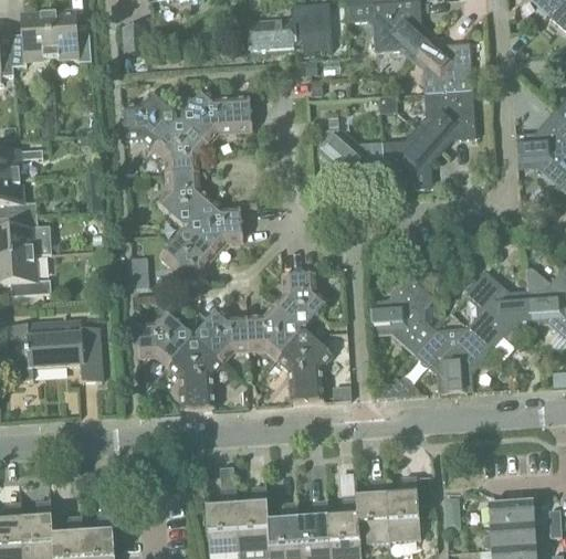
[(411,59),(435,32),(422,21),(420,0),(402,0),(348,3),(349,20),(367,19),(374,25),(376,50),(400,48),(411,59)]
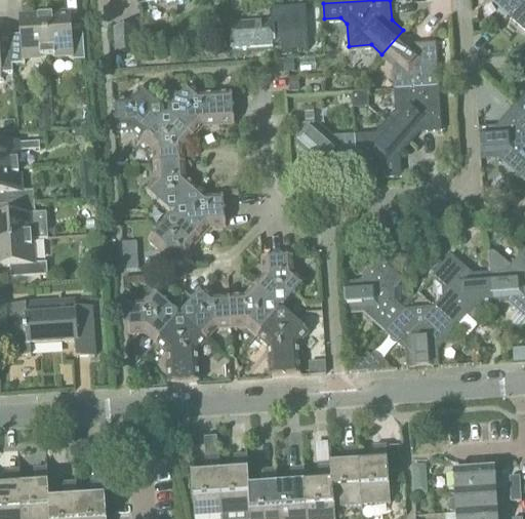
[(495,0),(510,13),(520,0),(495,0)]
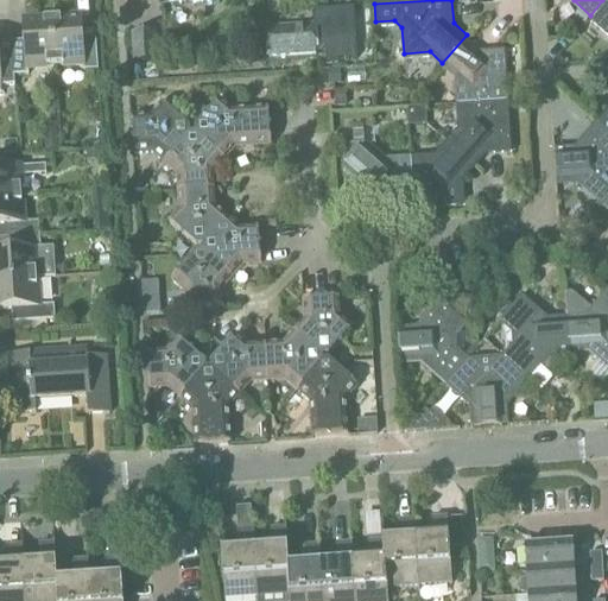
[(602,0),(590,16),(607,30),(607,0),(602,0)]
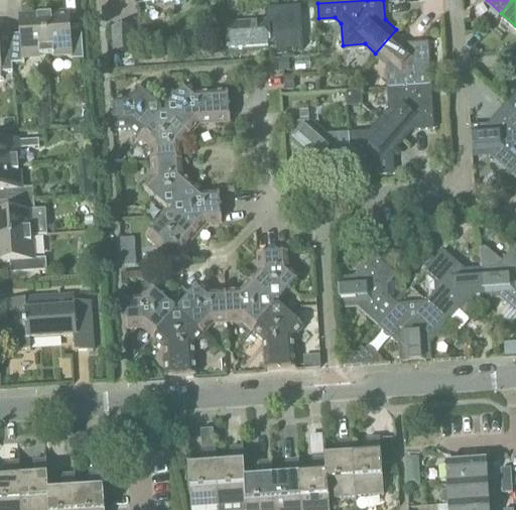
[(44,11),(47,51),(70,50),(70,55),(84,54),(82,26),(70,27),(69,10),(44,11)]
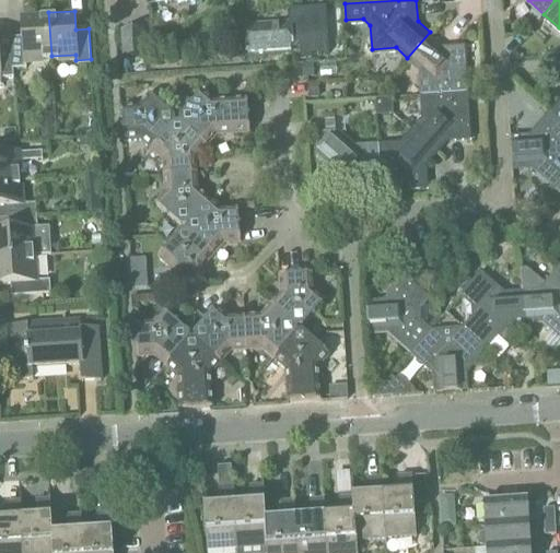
[(51,56),(48,12),(22,14),(23,35),(11,36),(13,66),(25,65),(25,58),(51,56)]
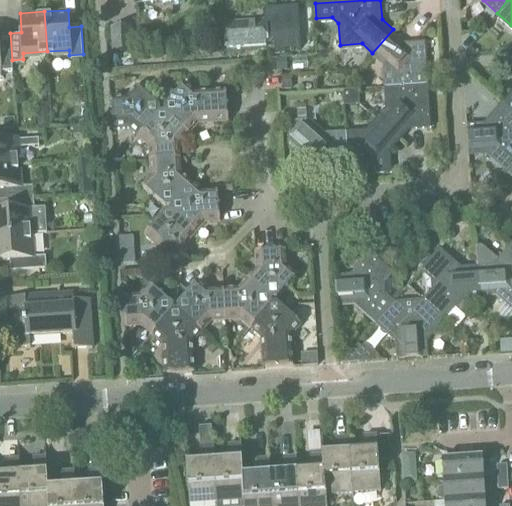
[(225,42),(268,40),(267,16),(224,18),(225,42)]
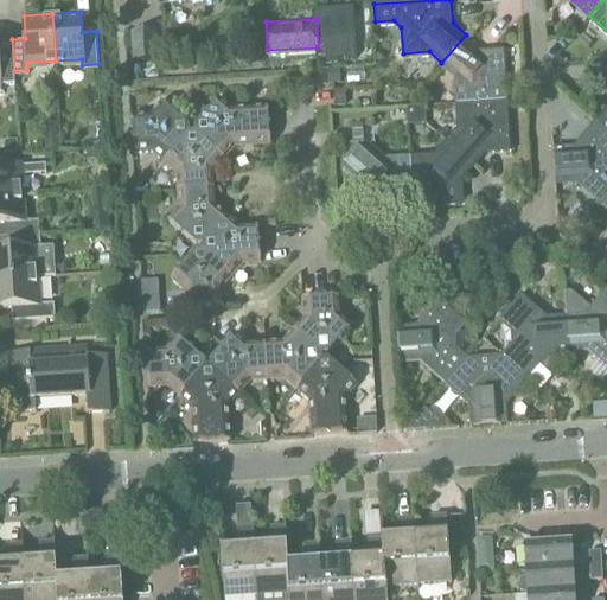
[(133,58),(155,57),(154,27),(132,29),(133,58)]
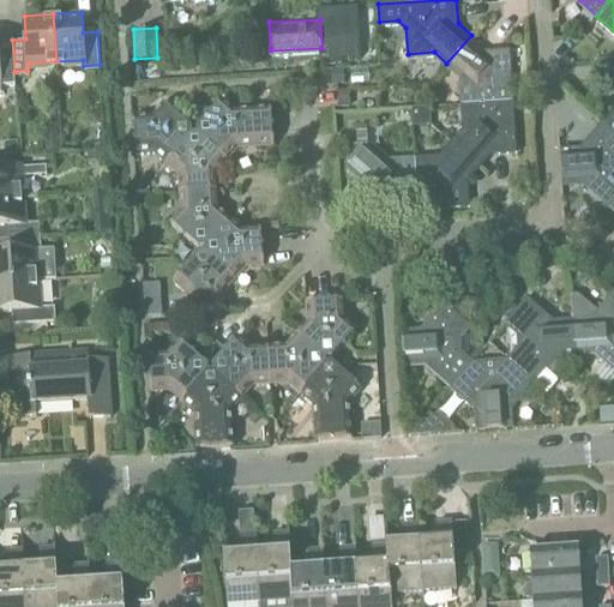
[(462,100),(513,96),(510,46),(486,47),(471,35),(446,64),(461,76),(462,100)]
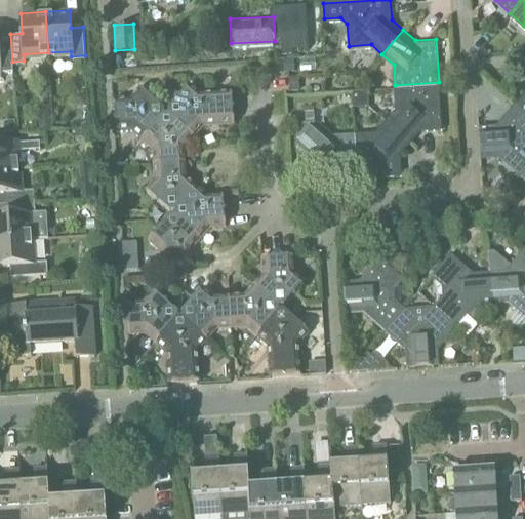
[(10,34),(0,34),(0,71),(13,70),(12,62),(10,34)]
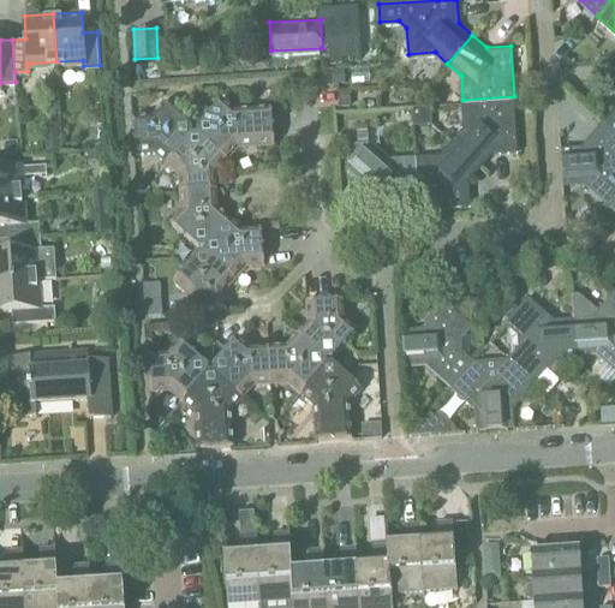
[(350,78),(375,77),(374,64),(348,65),(350,78)]
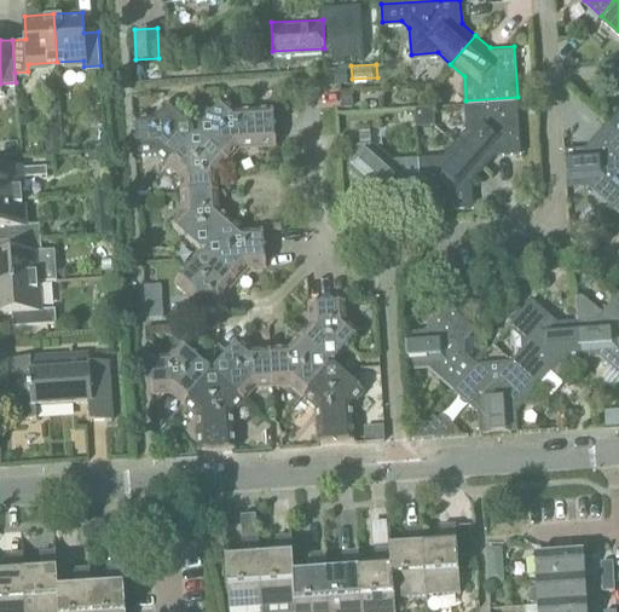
[(347,65),(335,67),(335,81),(336,81),(340,81),(347,81),(347,65)]
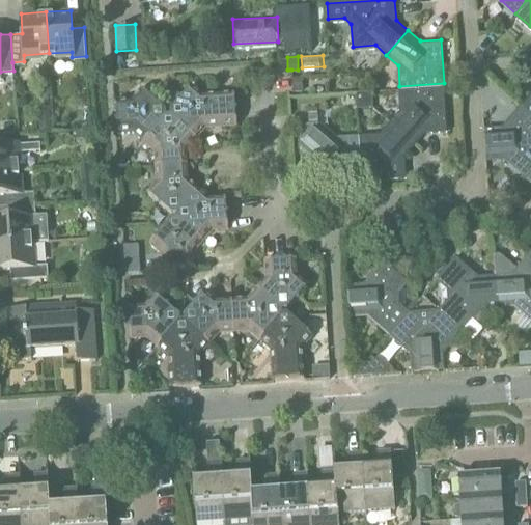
[(390,120),(415,141),(425,129),(447,128),(444,83),(399,86),(401,108),(390,120)]
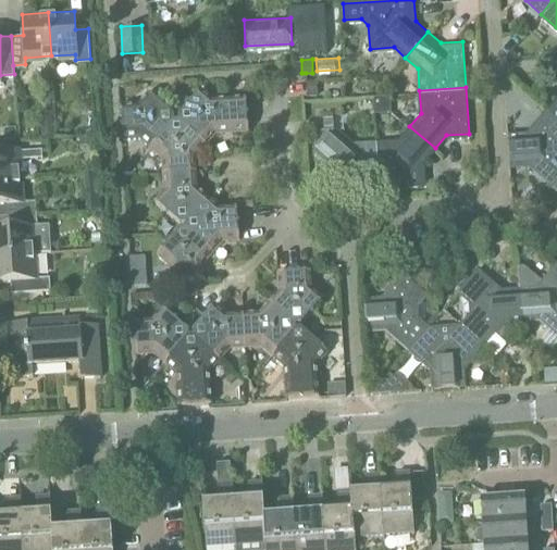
[(176,119),(206,142),(217,132),(248,129),(245,96),(214,98),(200,88),(176,114),(176,119)]
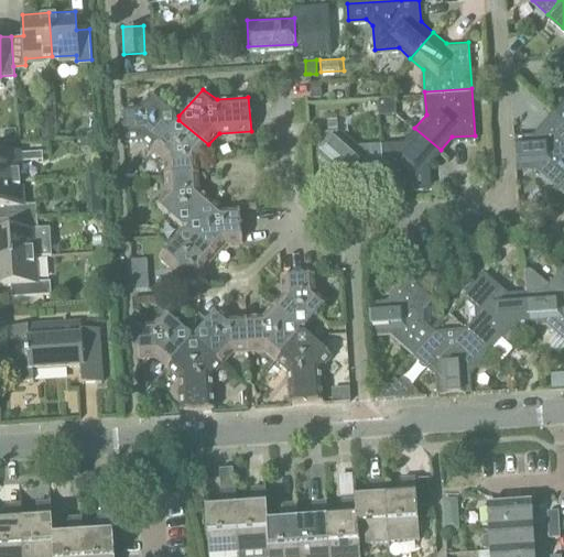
[(151,148),(175,120),(175,116),(148,93),(137,102),(122,104),(125,138),(139,137),(151,148)]
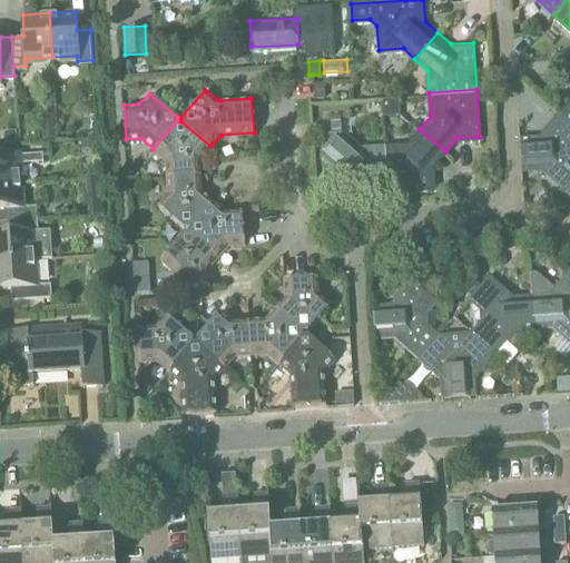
[(391,112),(390,96),(382,96),(382,112),(391,112)]
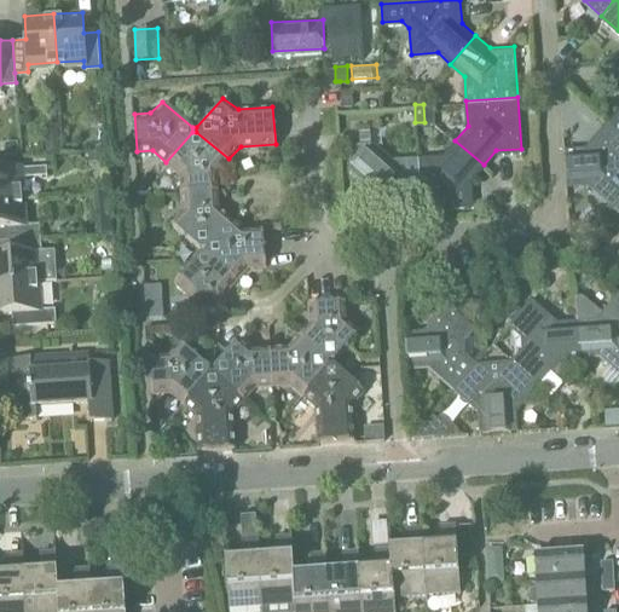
[(618,105),(608,119),(618,128),(618,105)]
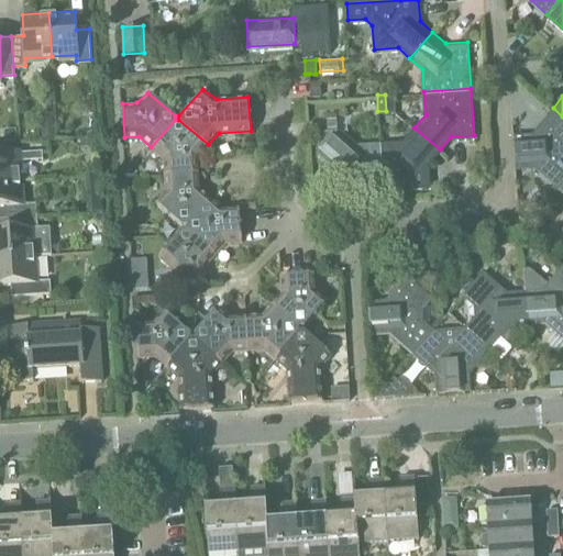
[(562,117),(553,108),(532,132),(516,133),(518,166),(534,165),(558,185),(562,178),(562,117)]
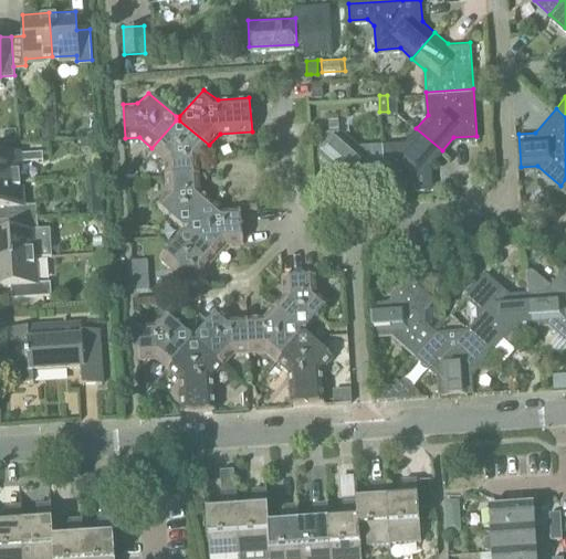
[(198,156),(209,145),(179,120),(176,120),(152,148),(164,158),(164,175),(199,172),(198,156)]
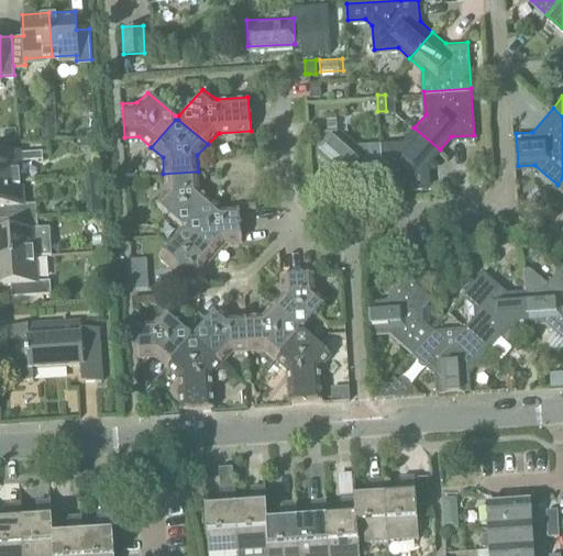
[(383,188),(379,142),(359,143),(341,128),(317,131),(318,152),(334,167),(335,191),(383,188)]
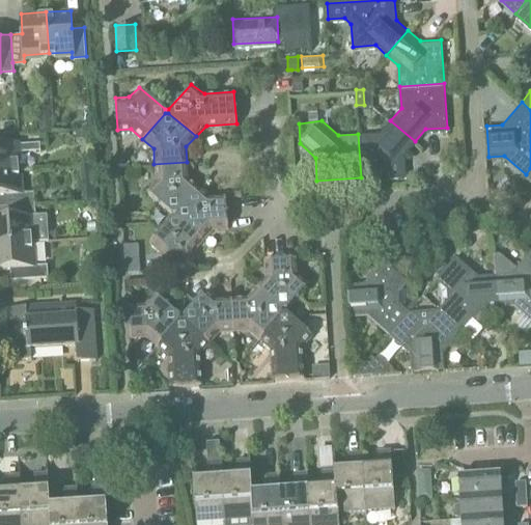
[(404,154),(415,141),(390,120),(380,132),(358,134),(361,177),(406,174),(404,154)]
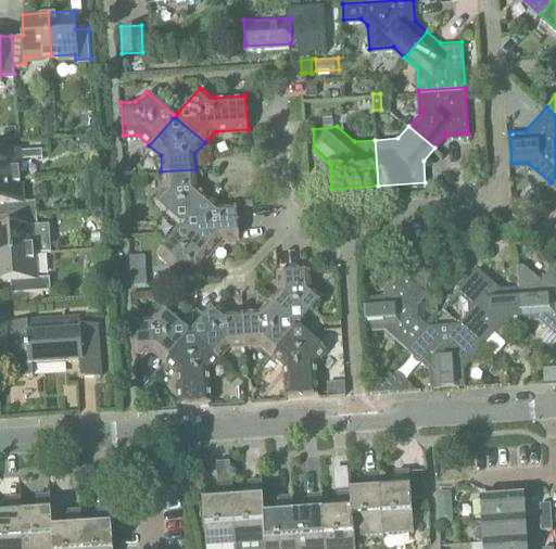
[(93,133),(80,135),(80,143),(93,142),(93,133)]
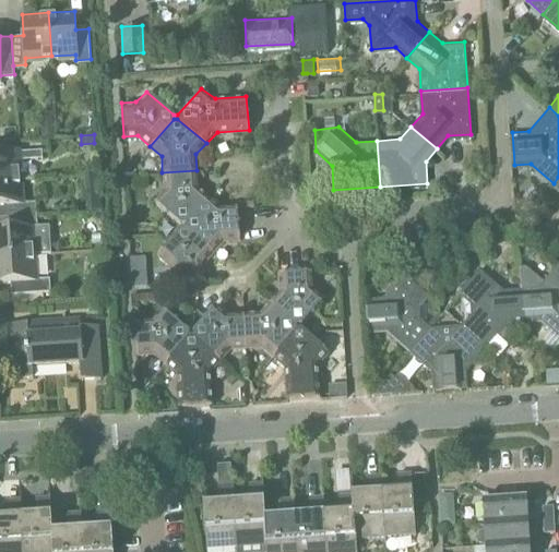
[(0,148),(0,175),(20,175),(19,156),(40,155),(40,147),(0,148)]
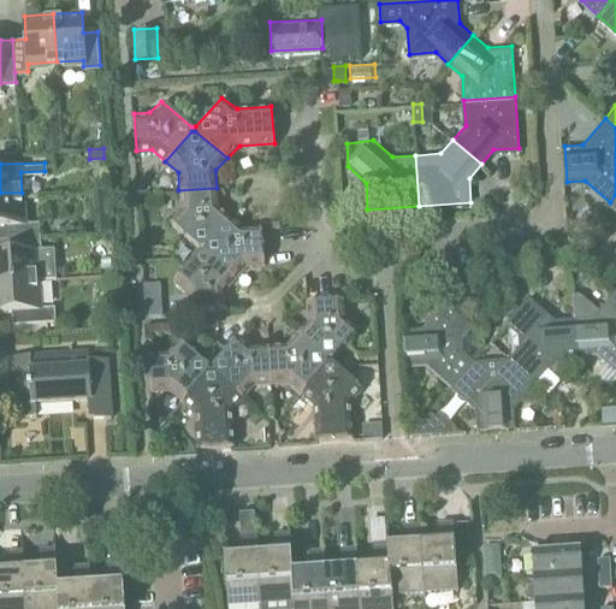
[(203,247),(230,216),(218,206),(217,188),(178,190),(178,208),(169,220),(199,246),(203,247)]
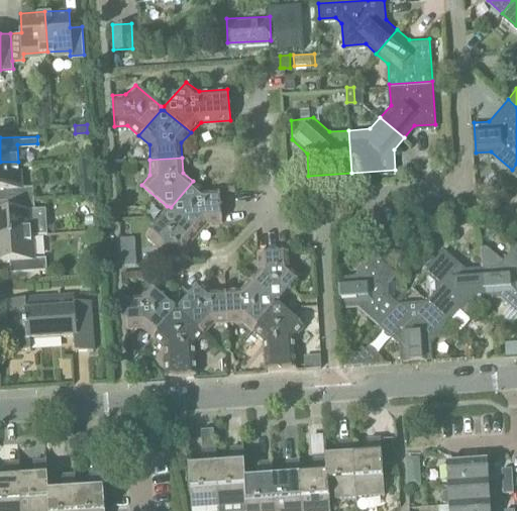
[(19,186),(18,162),(0,162),(0,199),(28,197),(28,185),(19,186)]
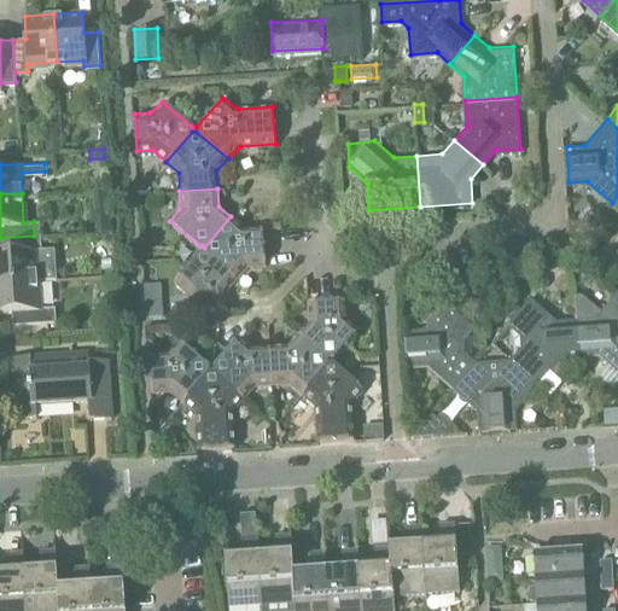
[(204,250),(237,279),(248,266),(264,265),(262,227),(244,227),(231,216),(204,248),(204,250)]
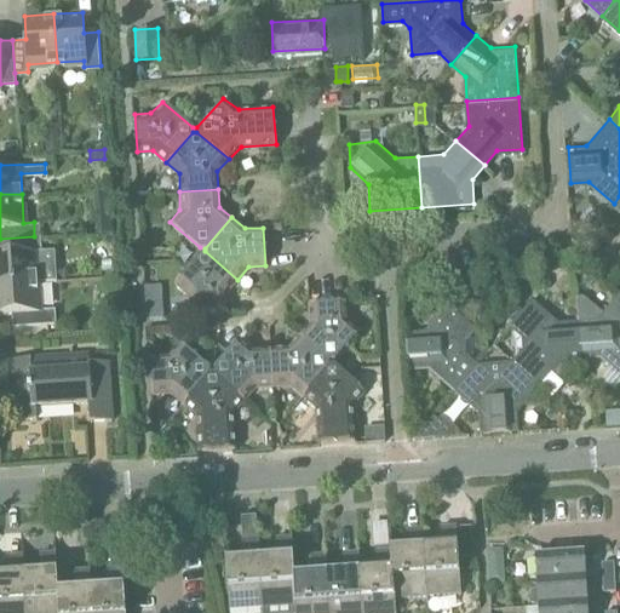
[(110,218),(96,219),(97,233),(112,231),(110,218)]
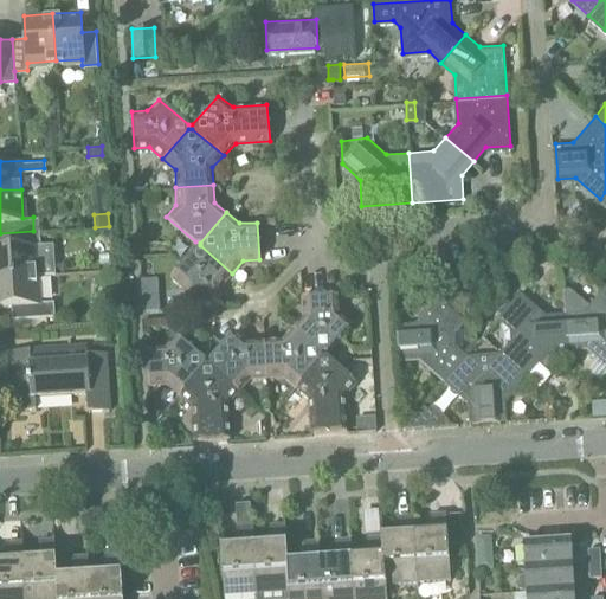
[(0,275),(53,272),(52,245),(34,246),(33,231),(0,233),(0,275)]
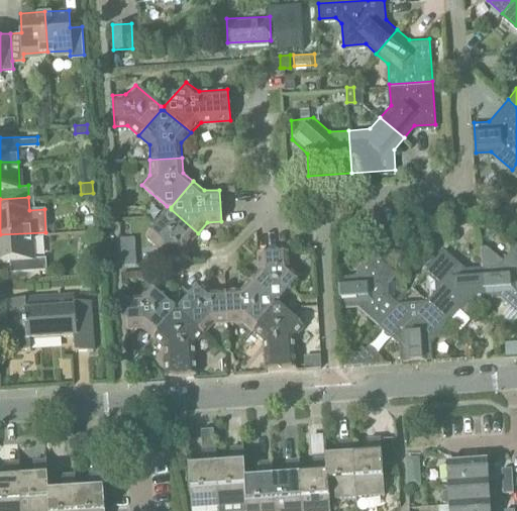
[(188,243),(198,233),(171,209),(167,210),(145,235),(157,244),(158,259),(189,258),(188,243)]
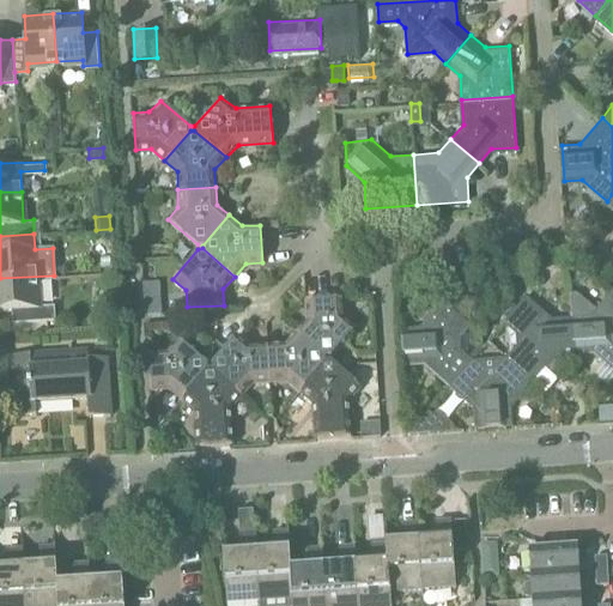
[(54,276),(0,278),(0,307),(11,307),(12,321),(53,317),(53,304),(38,305),(37,278),(54,277),(54,276)]
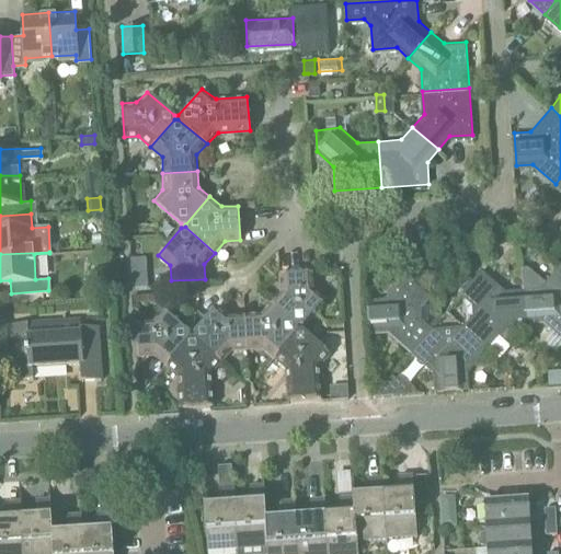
[(560,263),(540,286),(523,287),(526,321),(542,320),(560,336),(560,263)]
